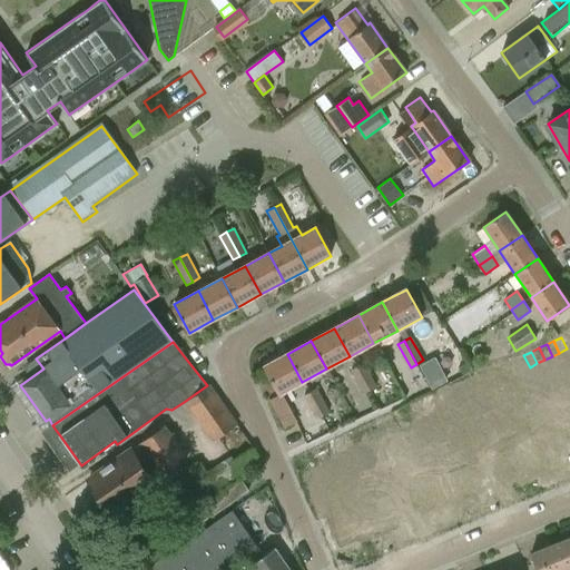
[(282,394),(302,382),(287,354),(263,367),(277,395),(282,394)]
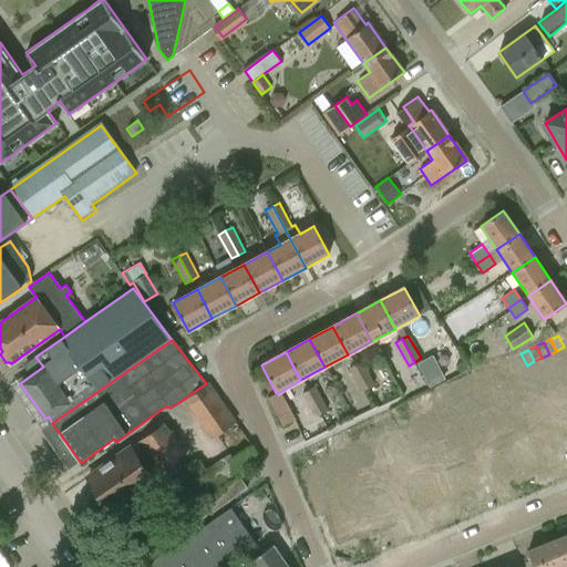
[(432,383),(447,378),(439,354),(423,360),(432,383)]
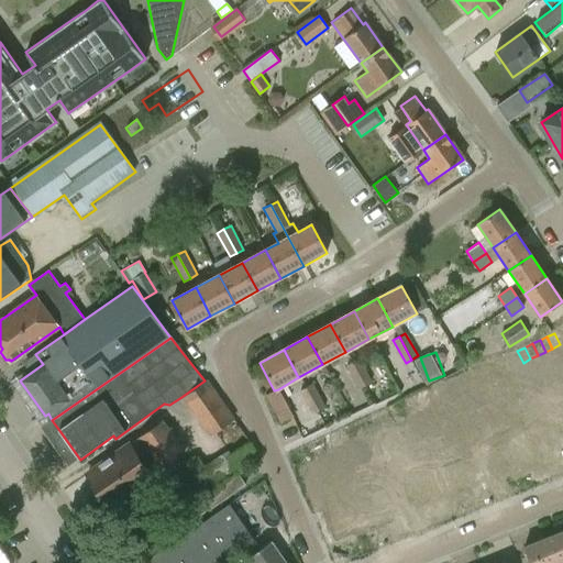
[(360,359),(353,362),(365,385),(372,382),(360,359)]
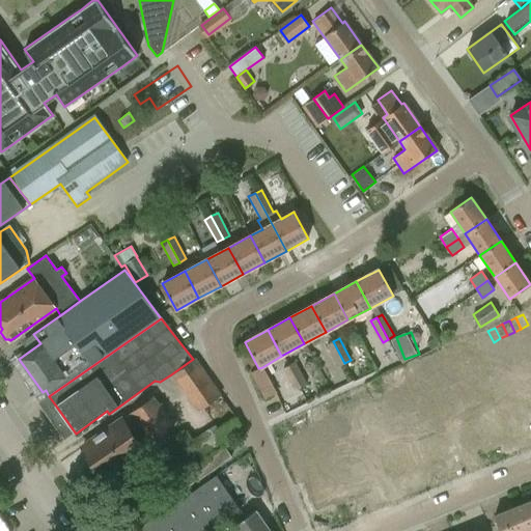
[(338,366),(344,363),(333,341),(327,344),(338,366)]
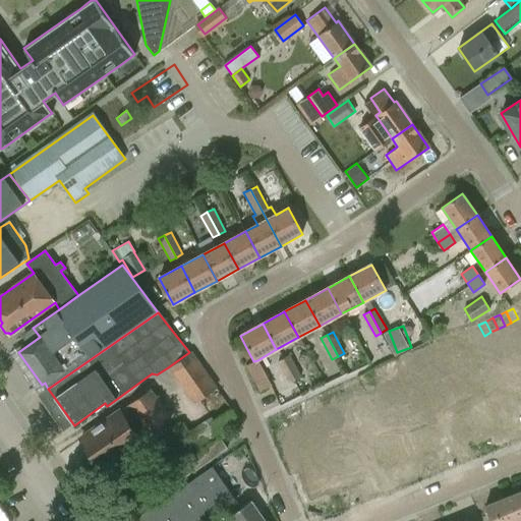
[(503,369),(520,401),(520,343),(514,348),(520,359),(503,369)]
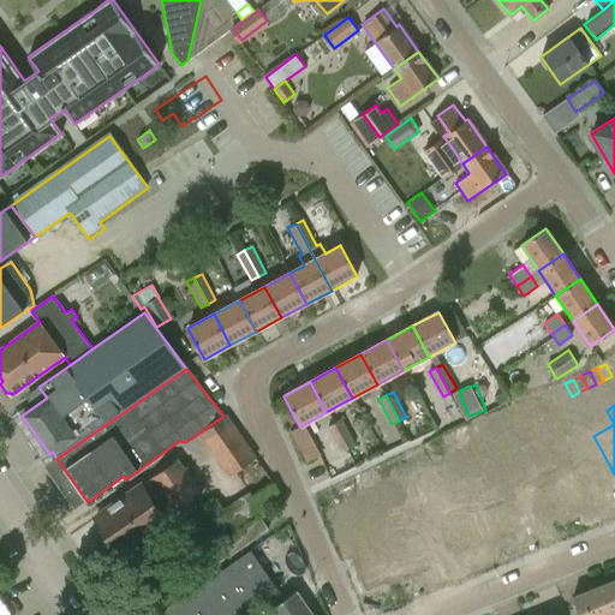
[(238,434),(224,416),(198,434),(230,478),(256,460),(238,434)]
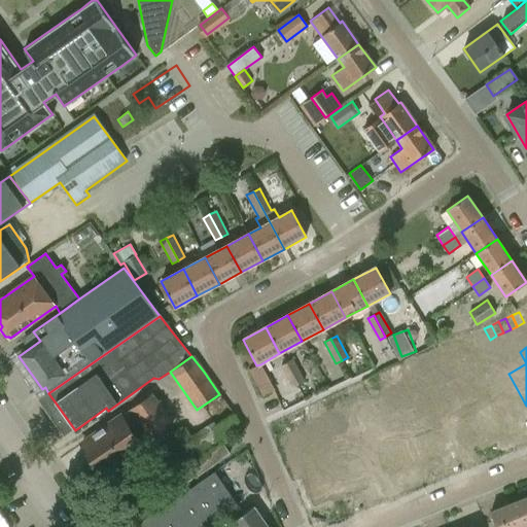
[(292,358),(286,362),(299,384),(305,381),(292,358)]
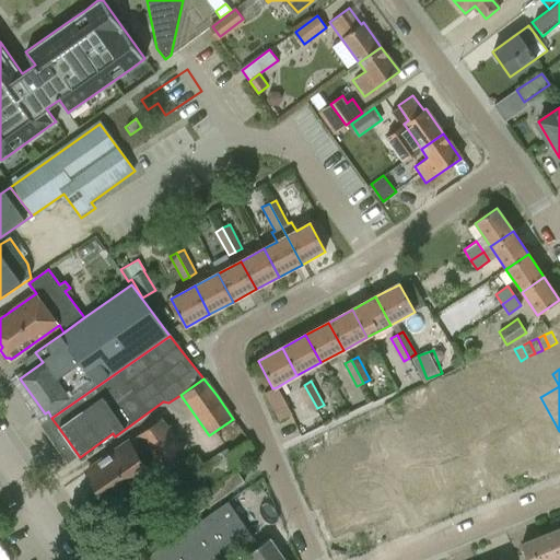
[(311,411),(317,408),(304,385),(298,388),(311,411)]
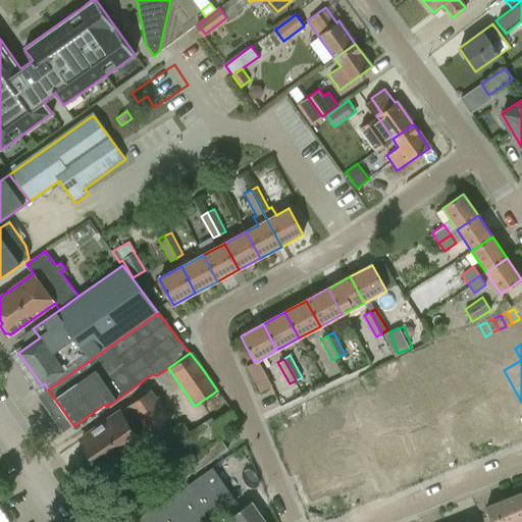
[(254,362),(247,366),(261,392),(271,386),(258,361),(254,362)]
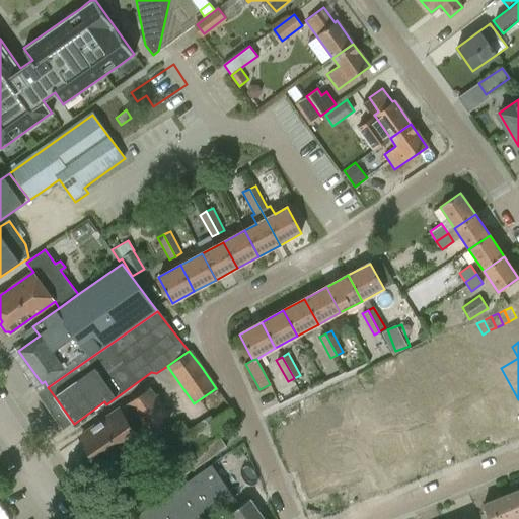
[(375,366),(380,377),(387,373),(382,363),(375,366)]
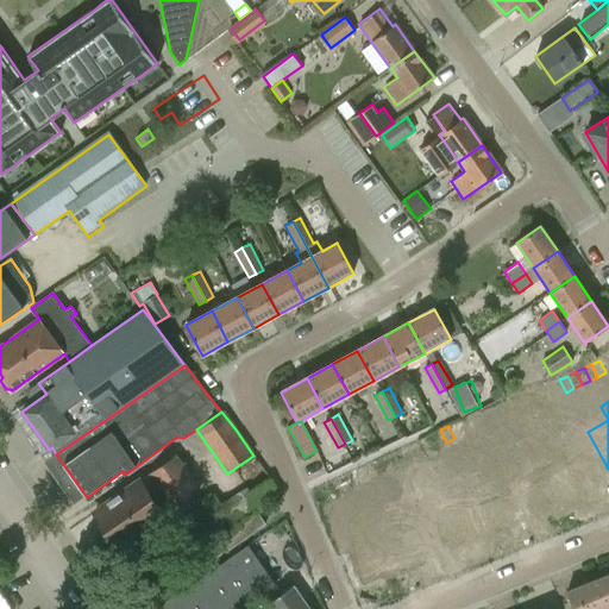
[(446,443),(440,429),(432,433),(439,446),(446,443)]
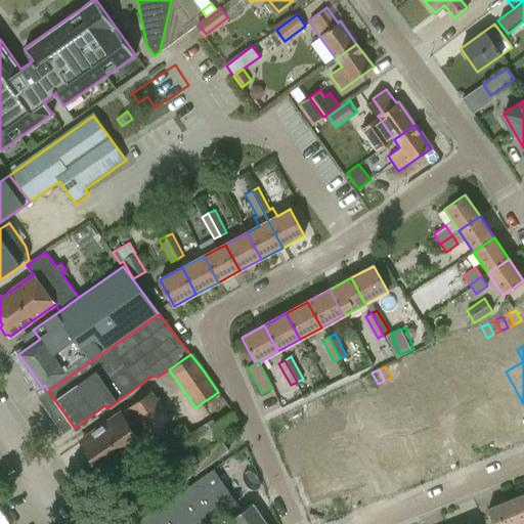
[(378,384),(372,373),(365,376),(370,387),(378,384)]
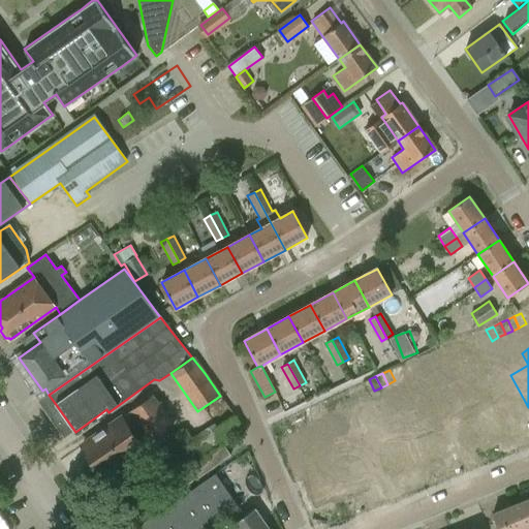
[(374,391),(369,379),(362,383),(367,394),(374,391)]
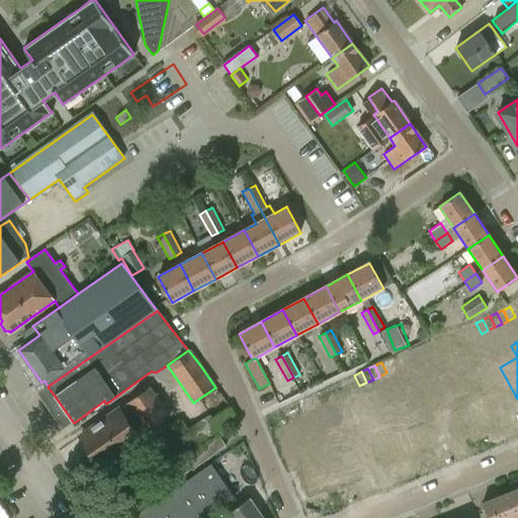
[(359,385),(354,375),(347,378),(352,390),(359,385)]
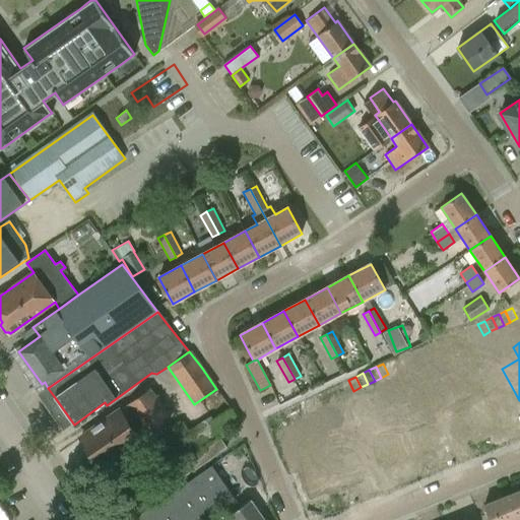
[(353,391),(348,380),(342,383),(347,394),(353,391)]
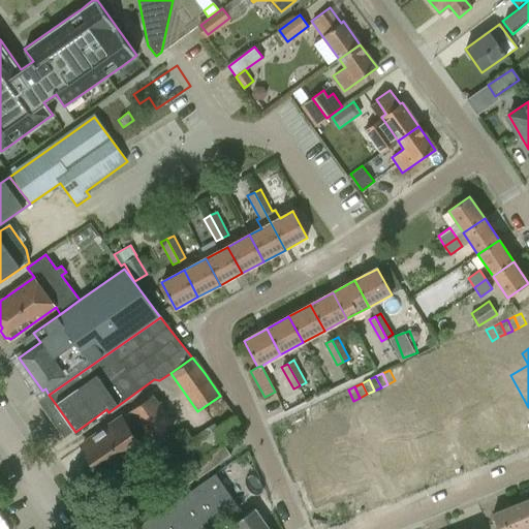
[(353,401),(348,390),(341,393),(346,404),(353,401)]
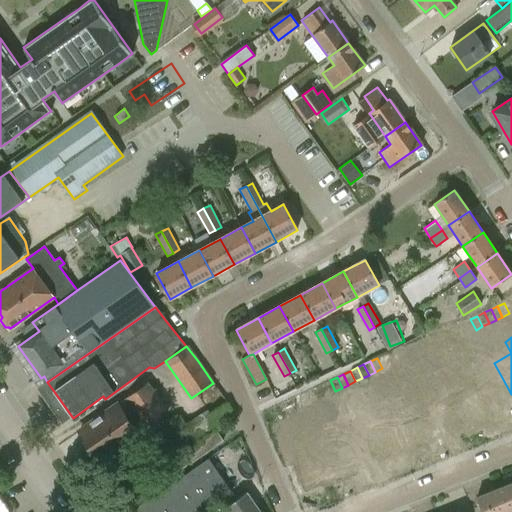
[(335,391),(330,380),(323,384),(328,394),(335,391)]
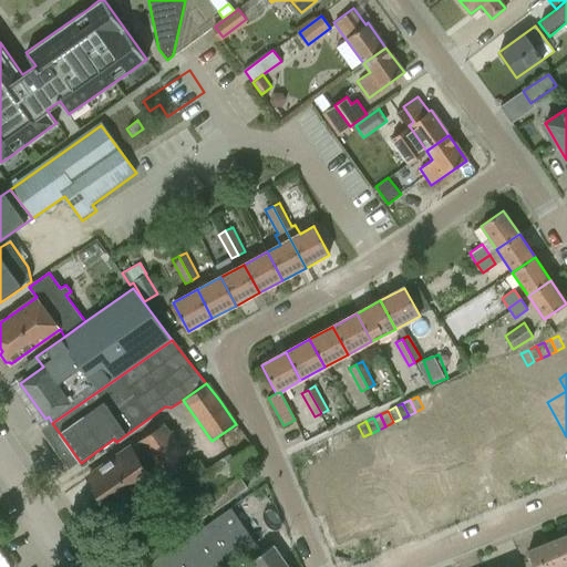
[(182,467),(177,461),(185,455),(164,424),(86,478),(109,509),(111,507),(117,516),(138,502),(132,493),(162,472),(166,478),(182,467)]
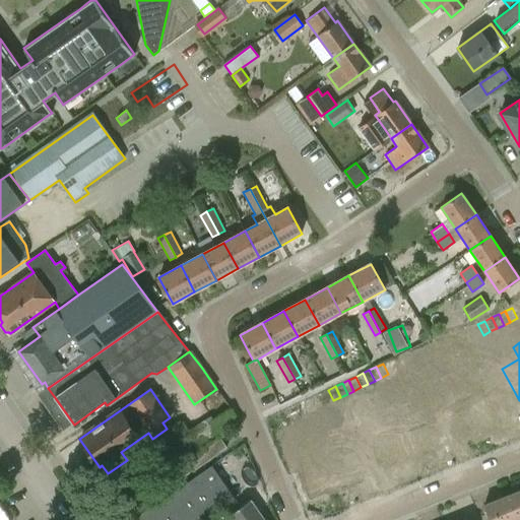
[(333,400),(328,390),(321,393),(327,404),(333,400)]
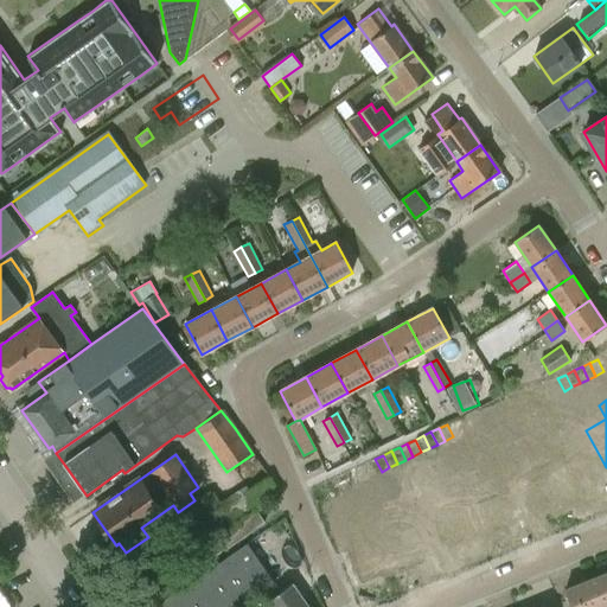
[(382,472),(375,459),(368,462),(374,475),(382,472)]
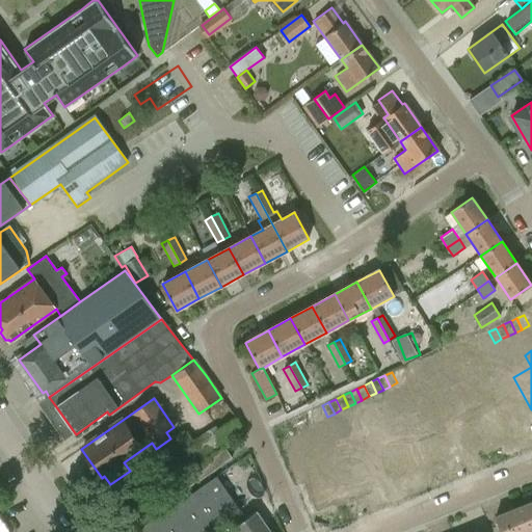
[(327,417),(322,405),(315,408),(320,420),(327,417)]
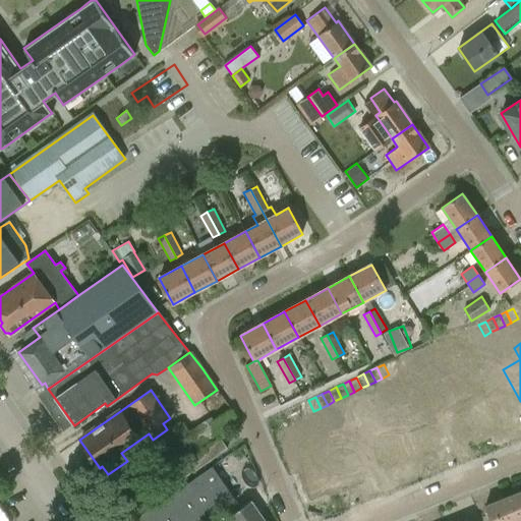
[(363,424),(382,471),(439,448),(420,402),(401,409),(396,398),(379,405),(383,416),(363,424)]
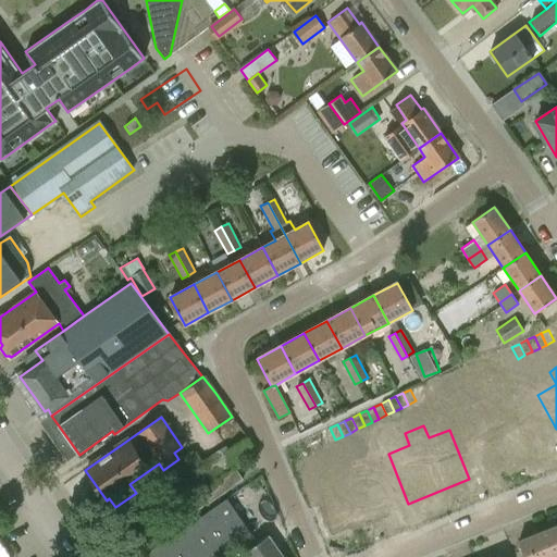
[(335,440),(330,428),(322,432),(327,443),(335,440)]
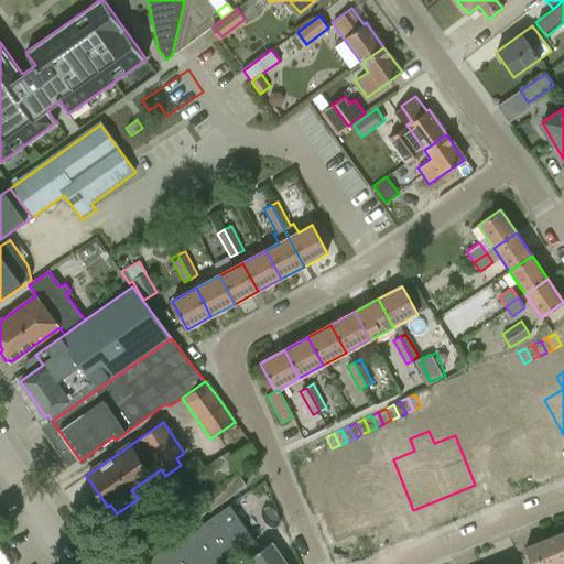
[(201,499),(237,473),(257,459),(249,443),(231,455),(229,452),(205,467),(197,456),(180,469),(201,499)]
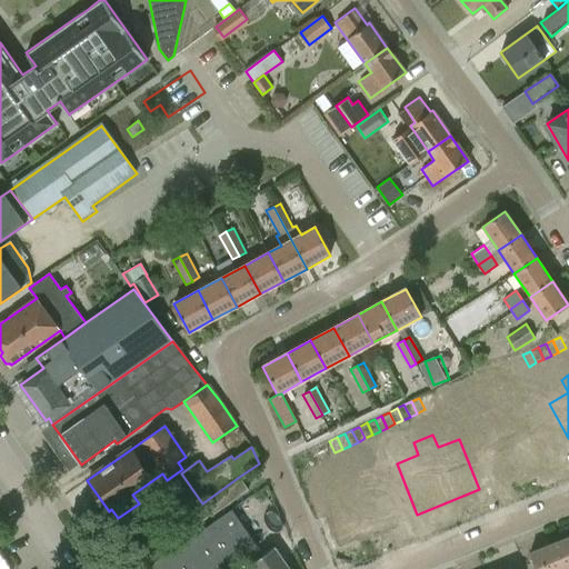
[(340,487),(318,495),(339,546),(401,520),(381,470),(359,479),(355,466),(335,473),(340,487)]
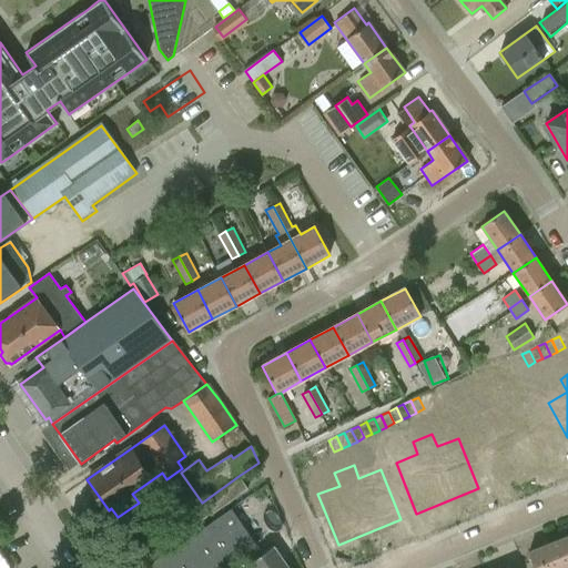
[(239,476),(202,503),(211,515),(247,489),(239,476)]
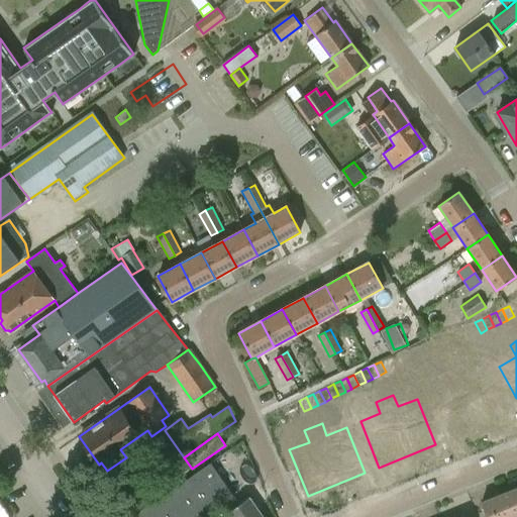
[(134,516),(201,516),(224,501),(231,496),(209,464),(134,516)]
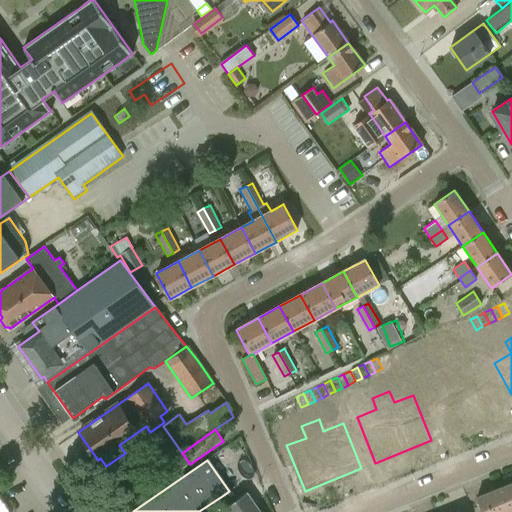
[(511,483),(498,489),(507,511),(510,511),(511,511),(511,483)]
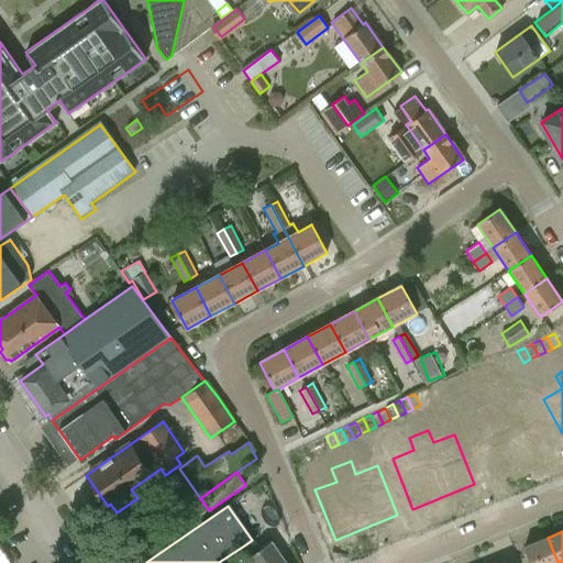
[(530,562),(558,562),(548,538),(523,547),(530,562)]
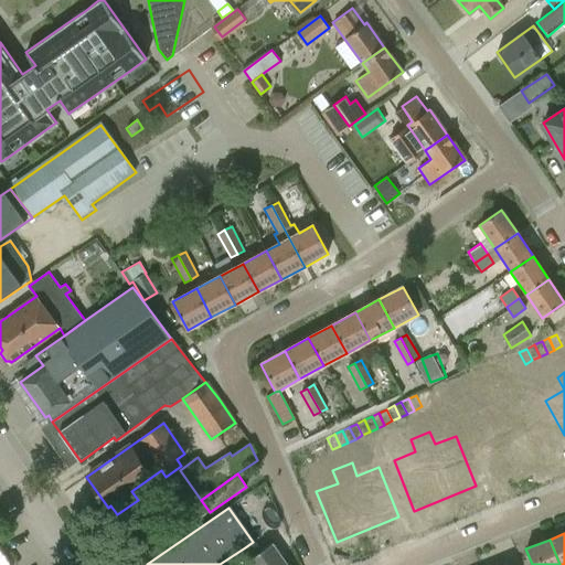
[(253,542),(245,547),(253,557),(246,562),(248,564),(287,564),(273,543),(259,552),(253,542)]
